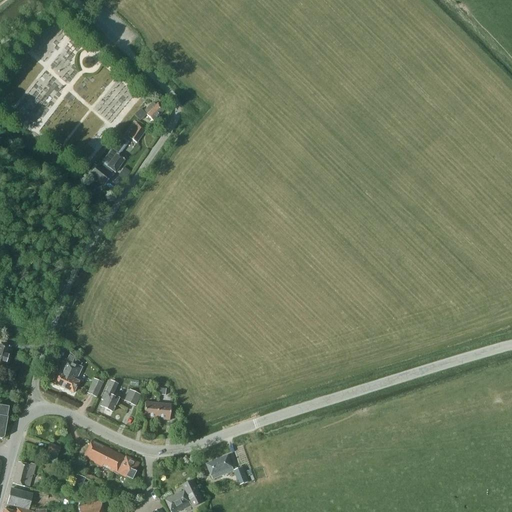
[(152,102),(143,112),(140,109),(134,115),(140,120),(146,114),(153,121),(164,110),(157,103),(155,105),(152,102)]
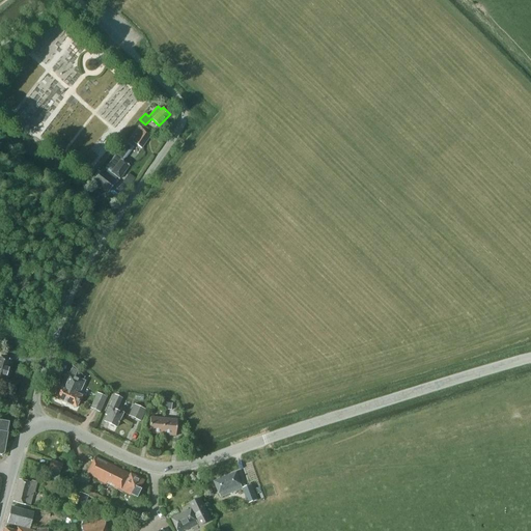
[(116,156),(109,166),(106,169),(110,172),(119,179),(129,166),(121,160),(124,157),(132,146),(134,147),(136,144),(141,148),(150,135),(140,127),(139,129),(137,128),(129,140),(127,142),(126,141),(115,156),(116,156)]
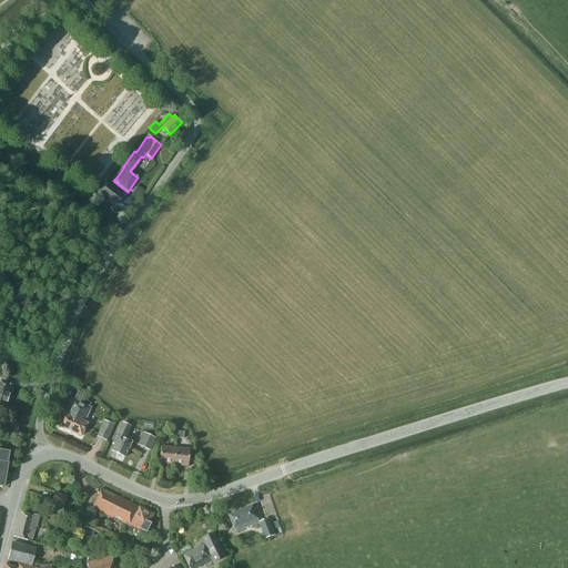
[(124,194),(109,181),(107,184),(104,183),(99,190),(101,191),(99,194),(114,206),(124,194)]
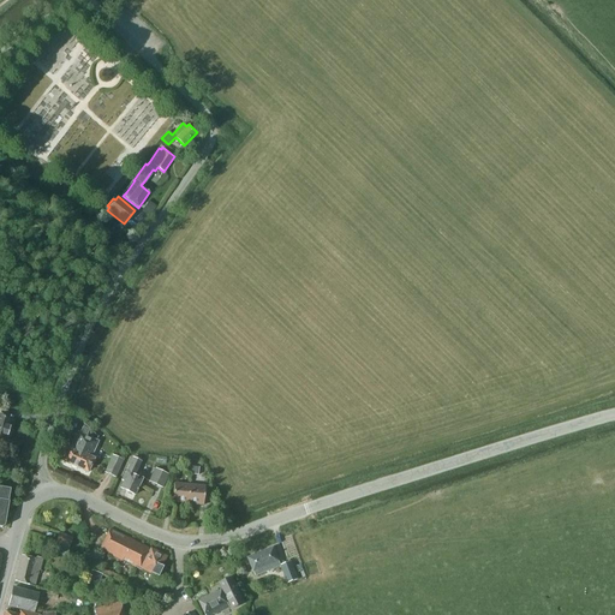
[(143,210),(149,215),(157,206),(150,201),(143,210)]
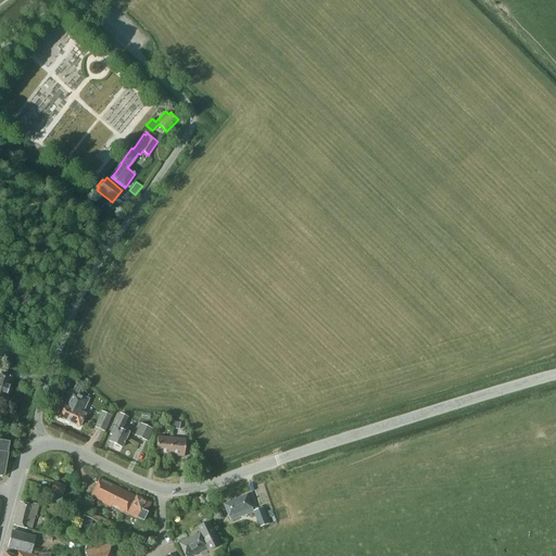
[(0,402),(3,403),(11,377),(0,374),(0,402)]
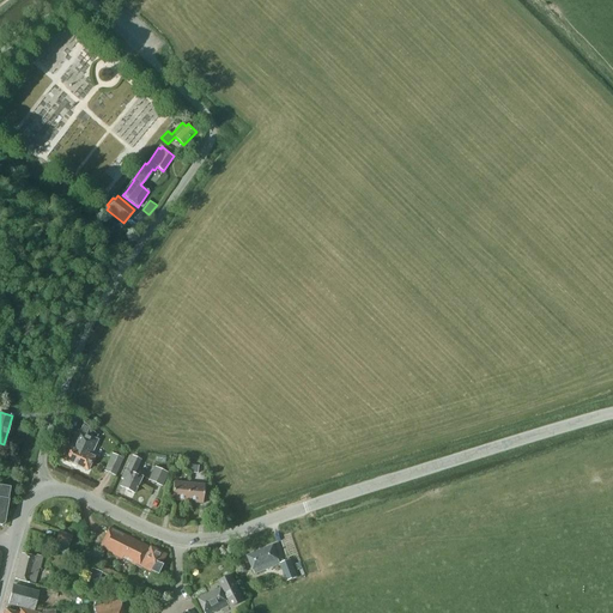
[(89,428),(92,423),(85,418),(82,422),(89,428)]
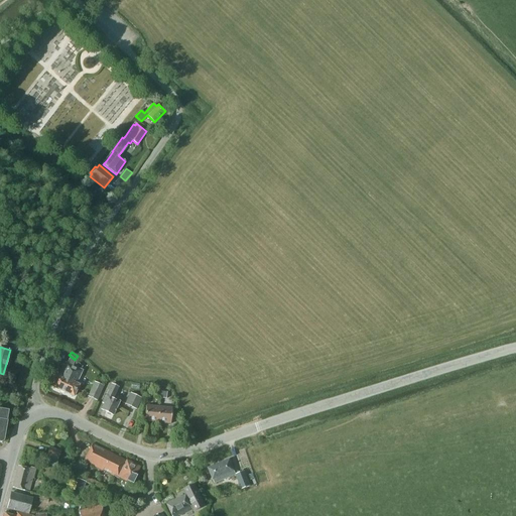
[(70,372),(73,364),(67,361),(59,376),(58,375),(56,374),(51,386),(63,392),(72,376),(69,375),(70,372)]
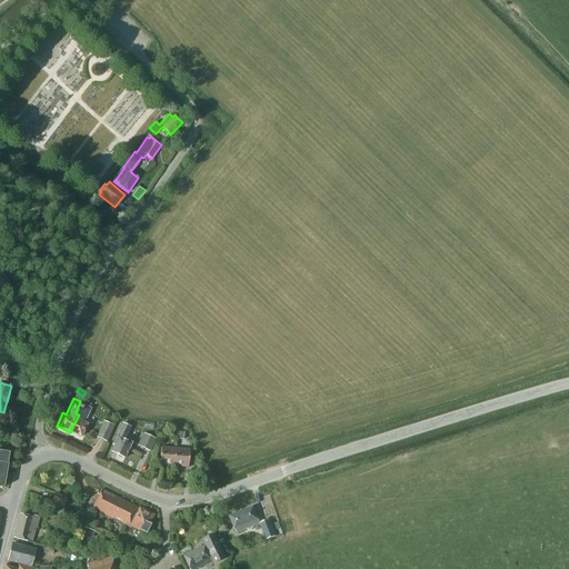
[(82,398),(80,401),(77,410),(76,413),(79,415),(70,432),(81,437),(87,425),(83,422),(90,408),(89,408),(90,405),(82,398)]
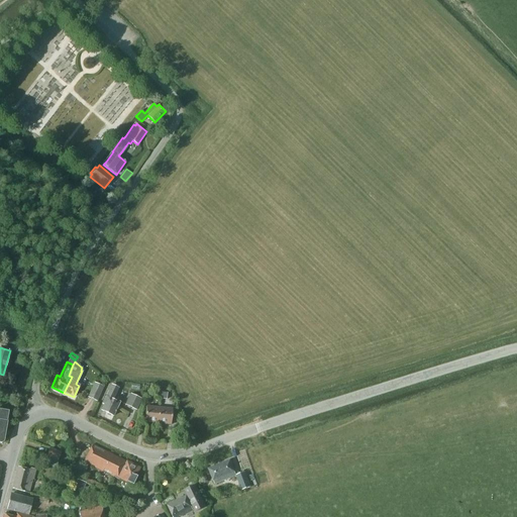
[(104,387),(94,383),(87,397),(97,401),(104,387)]
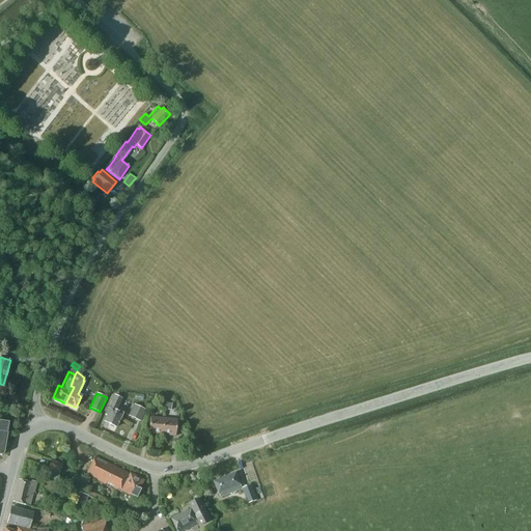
[(116,427),(122,413),(116,410),(121,398),(114,395),(109,407),(105,415),(106,415),(104,421),(116,427)]
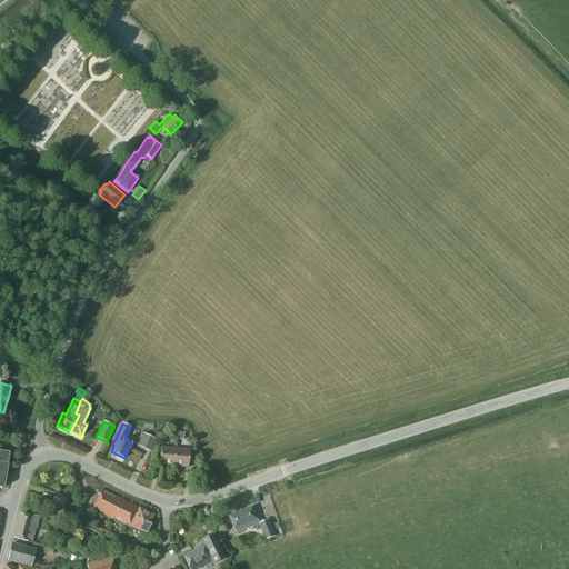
[(143,432),(137,446),(150,451),(156,439),(143,432)]
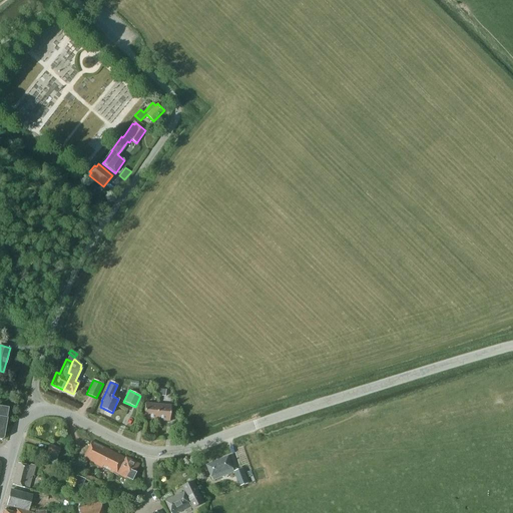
[(143,418),(156,420),(158,404),(145,403),(143,418)]
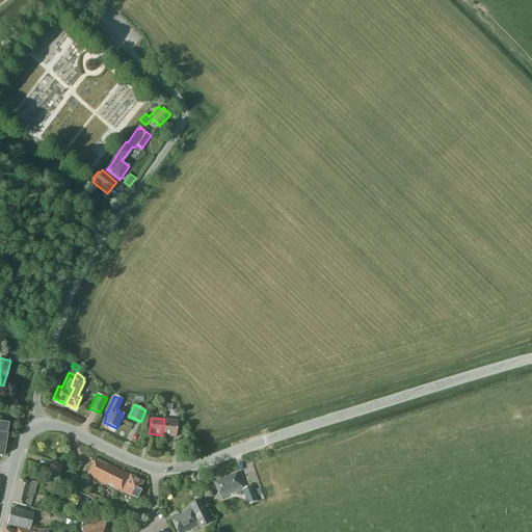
[(177,421),(164,419),(162,435),(176,436),(177,421)]
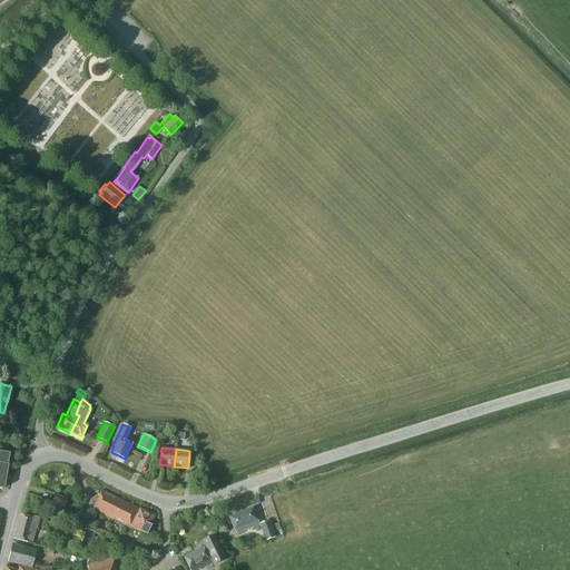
[(7,464),(9,453),(0,451),(0,488),(1,489),(3,487),(8,464),(7,464)]
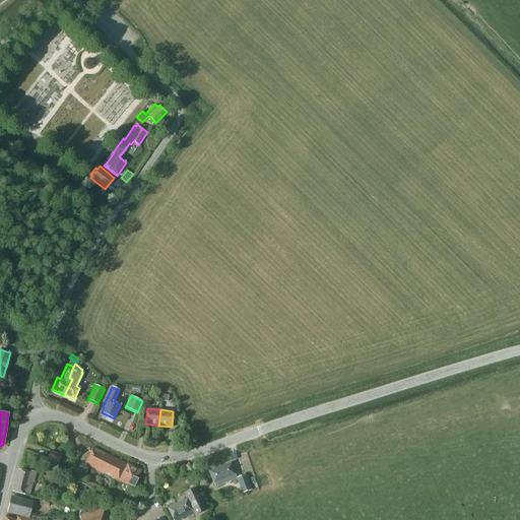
[(136,478),(140,470),(128,464),(127,464),(92,447),(84,464),(119,482),(120,480),(133,488),(138,479),(136,478)]
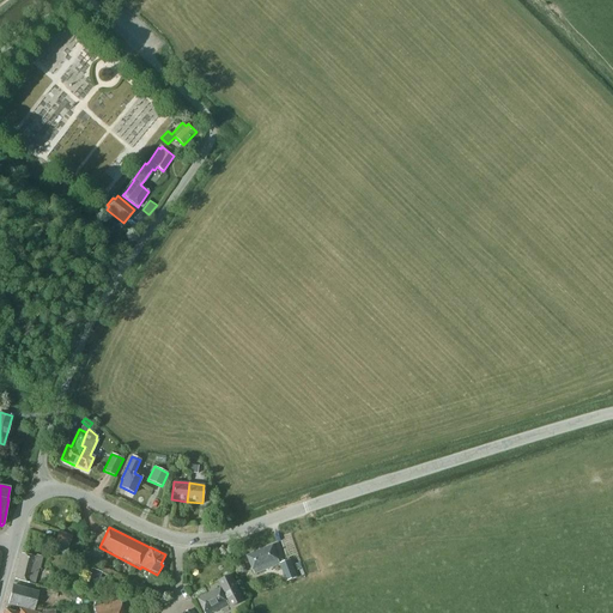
[(67,551),(73,535),(60,530),(55,541),(59,542),(58,547),(67,551)]
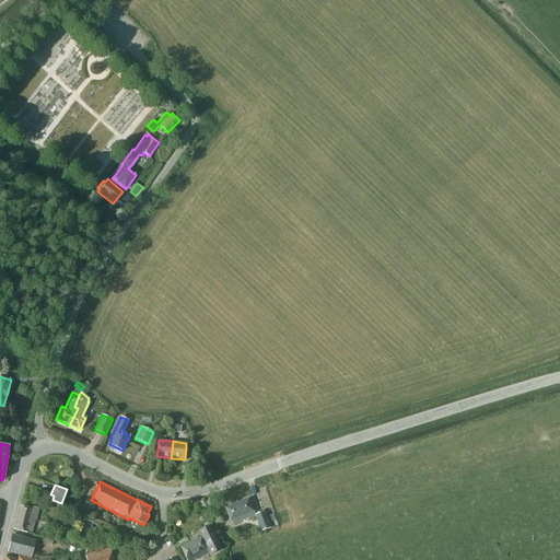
[(233,524),(255,515),(254,510),(249,498),(226,508),(231,520),(233,524)]
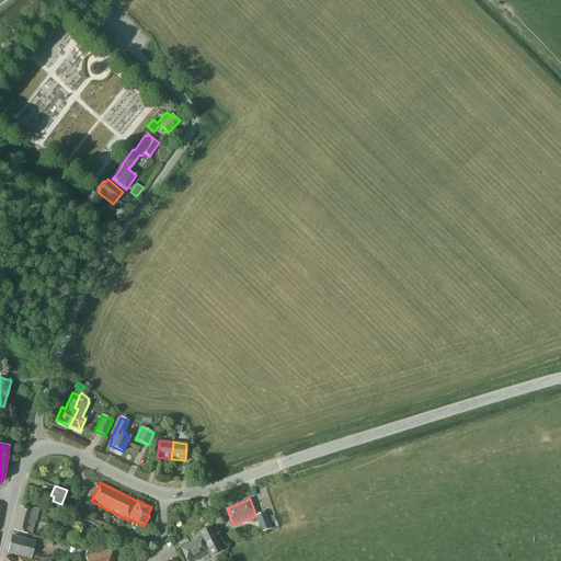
[(36,519),(38,510),(33,507),(32,510),(20,506),(13,530),(32,534),(35,519),(36,519)]
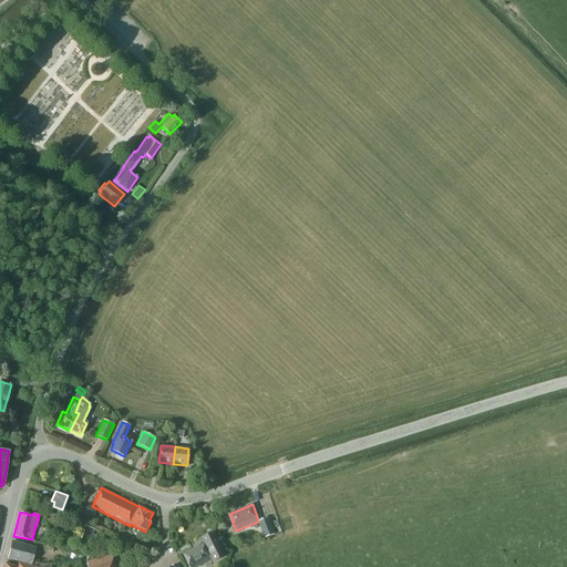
[(274,535),(267,517),(258,521),(259,521),(258,522),(265,538),(274,535)]
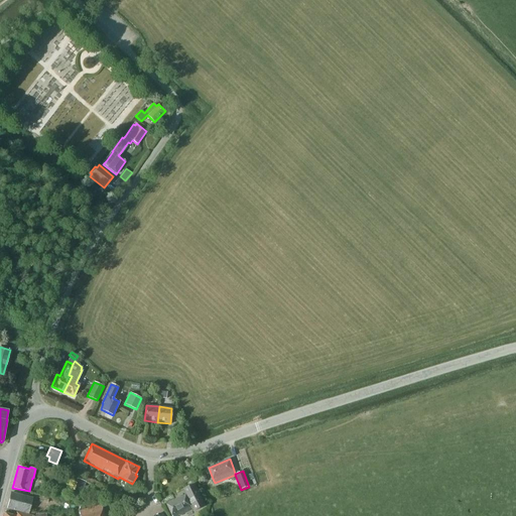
[(77,478),(71,494),(80,497),(86,482),(77,478)]
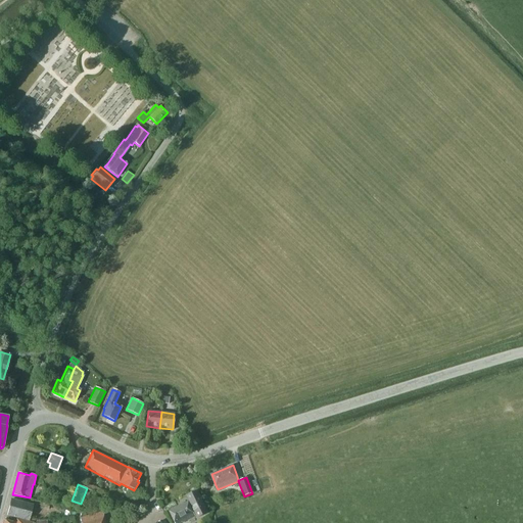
[(175,522),(180,522),(196,515),(198,518),(209,513),(198,490),(187,496),(190,501),(170,511),(175,522)]
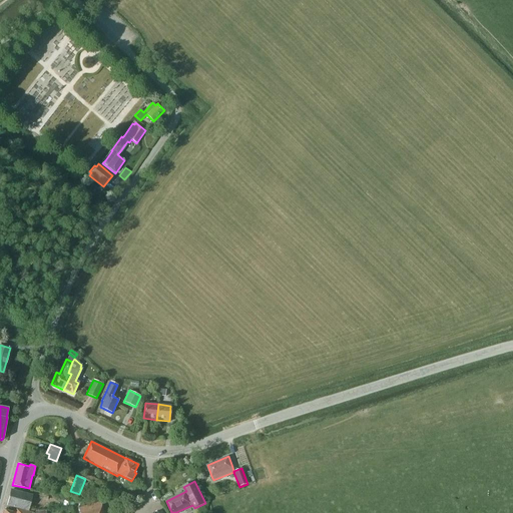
[(28,511),(32,495),(11,490),(7,506),(28,511)]
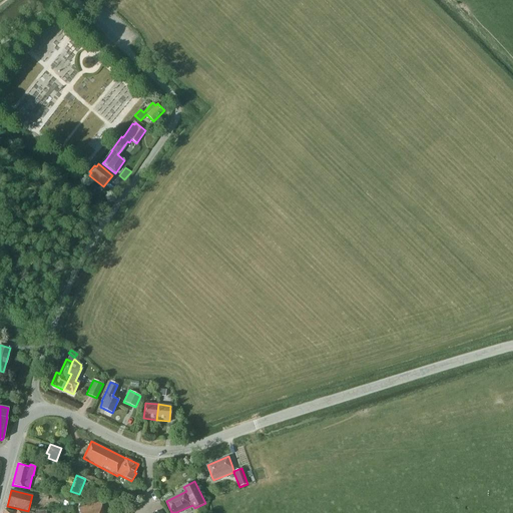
[(79,512),(103,512),(100,503),(78,509),(79,512)]
